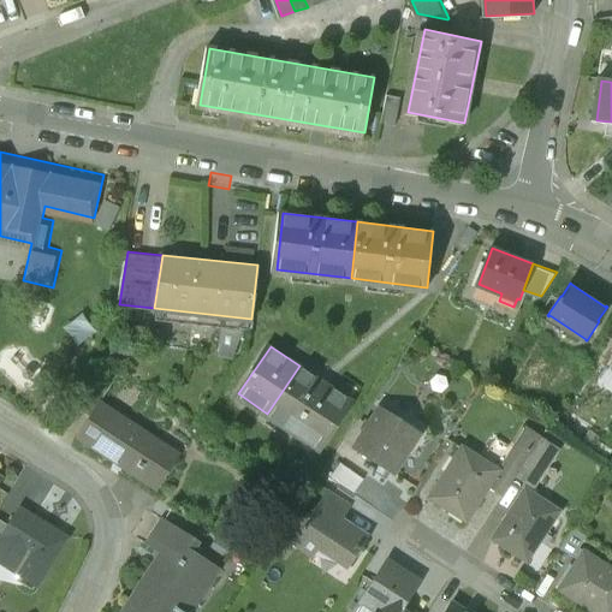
[(354,402),(299,366),(267,414),(321,450),(354,402)]
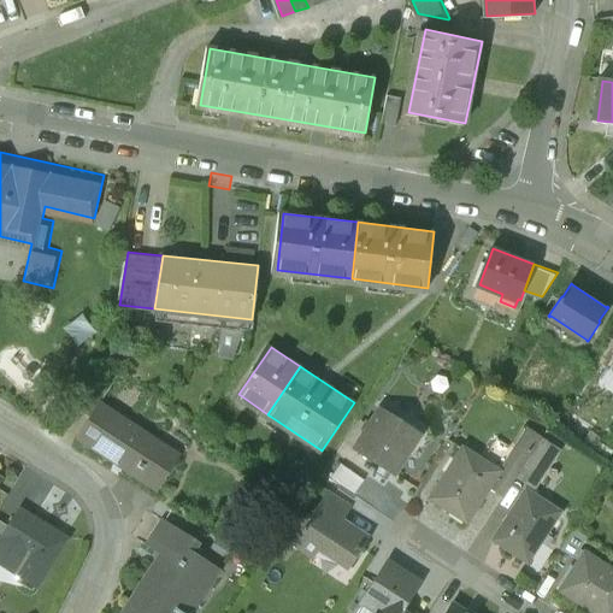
[(116,412),(102,402),(81,436),(94,444),(116,412)]
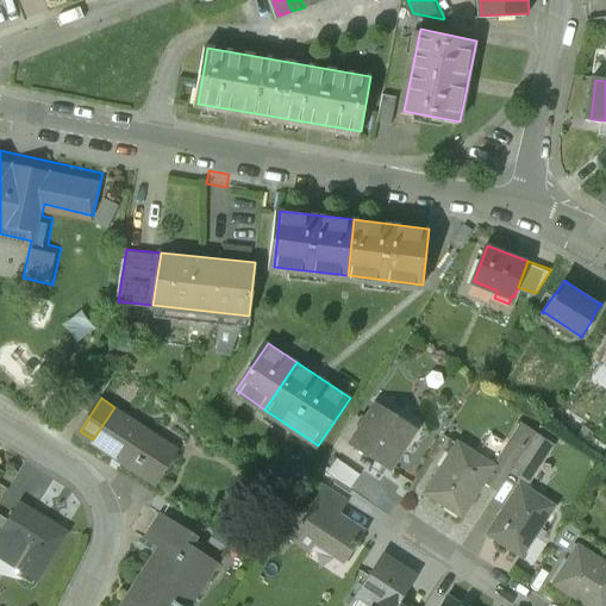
[(416,425),(380,403),(355,442),(391,466),(416,425)]
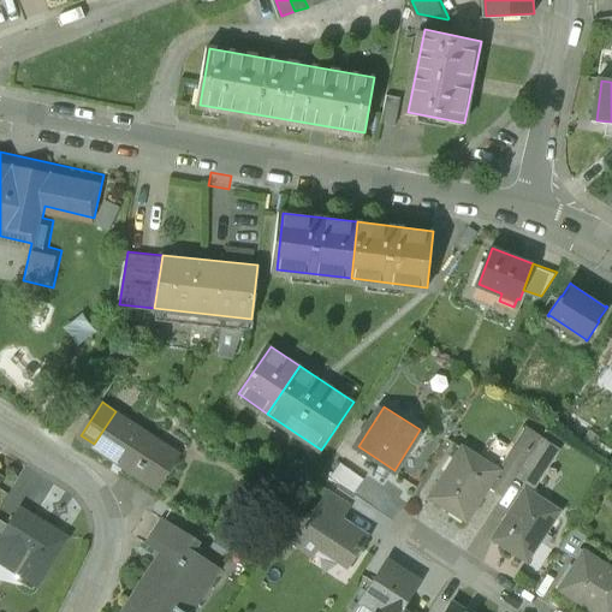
[(159,440),(116,411),(94,444),(159,487),(177,459),(155,445),(159,440)]
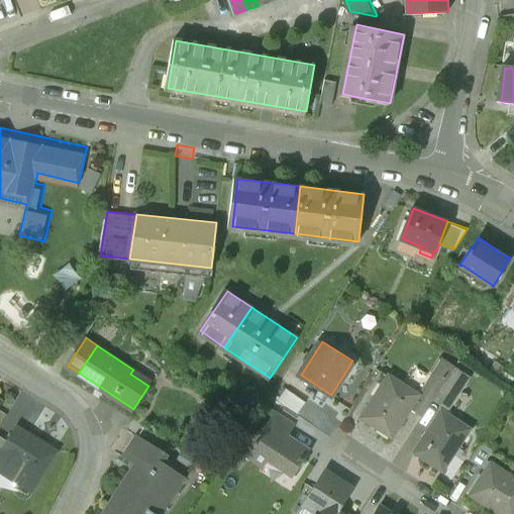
[(469,375),(455,366),(448,377),(461,385),(469,375)]
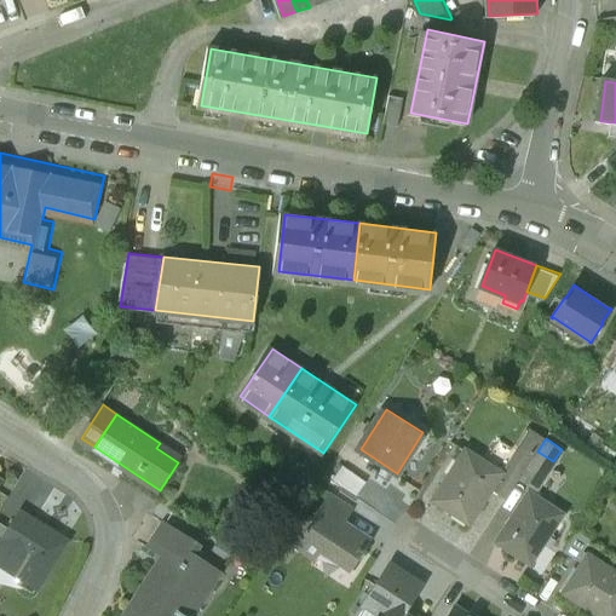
[(468,448),(436,499),(471,522),(504,471),(468,448)]
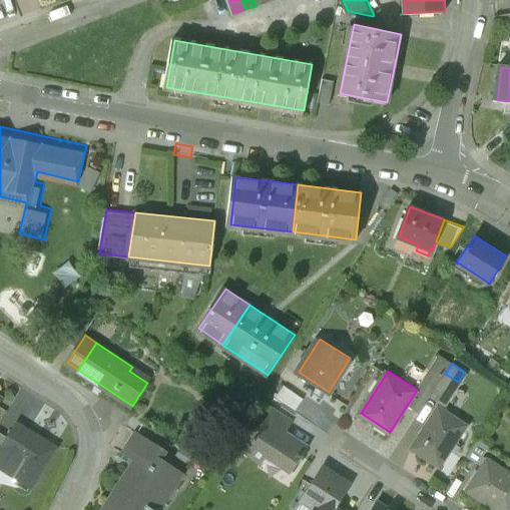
[(445,374),(432,394),(445,403),(458,382),(445,374)]
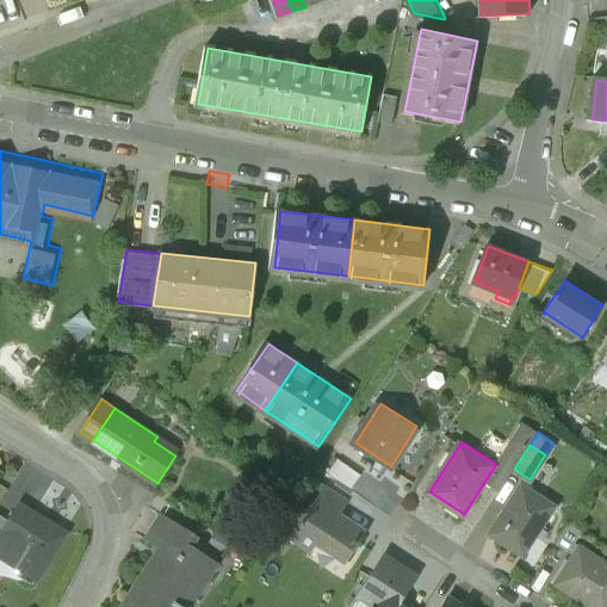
[(364,472),(340,457),(332,470),(355,485),(364,472)]
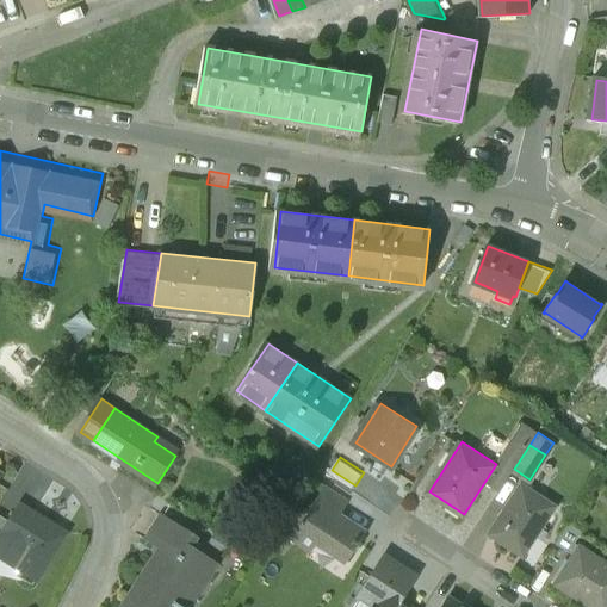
[(525,482),(491,532),(525,553),(557,503),(525,482)]
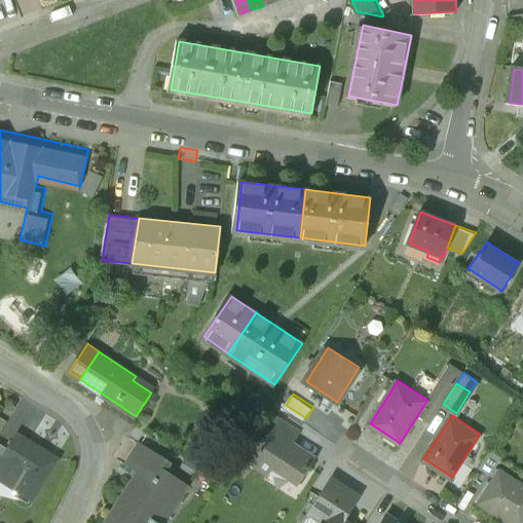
[(281,419),(254,460),(270,471),(274,464),(300,481),(314,457),(293,443),(299,432),(281,419)]
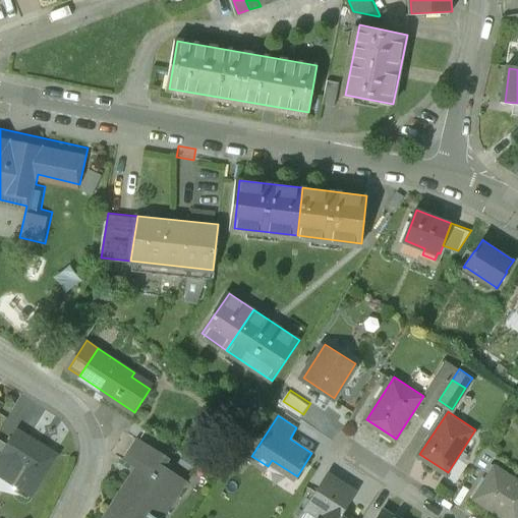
[(58,453),(17,427),(7,443),(0,454),(0,473),(33,494),(58,453)]
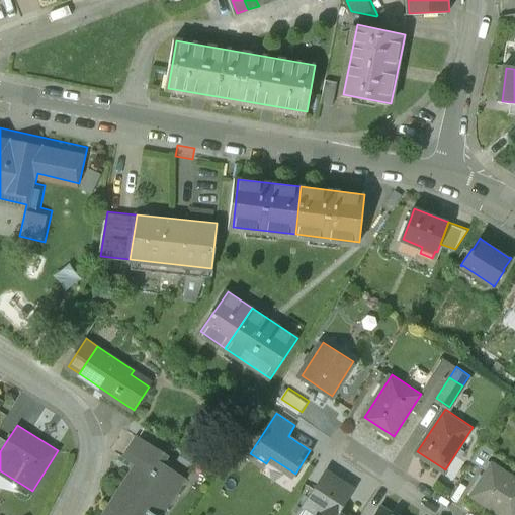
[(168,453),(139,435),(125,455),(138,464),(154,475),(168,453)]
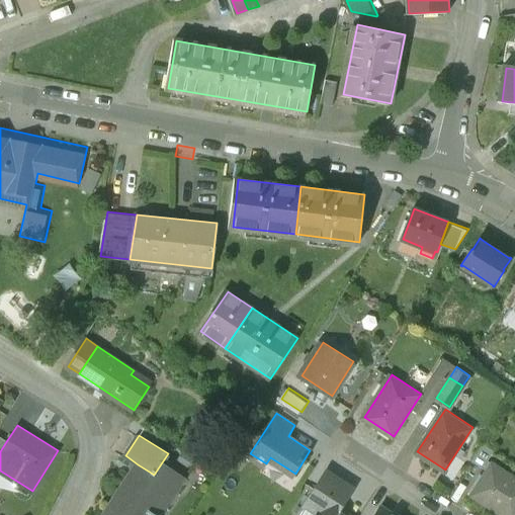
[(514,475),(494,461),(474,494),(507,514),(514,514),(514,475)]
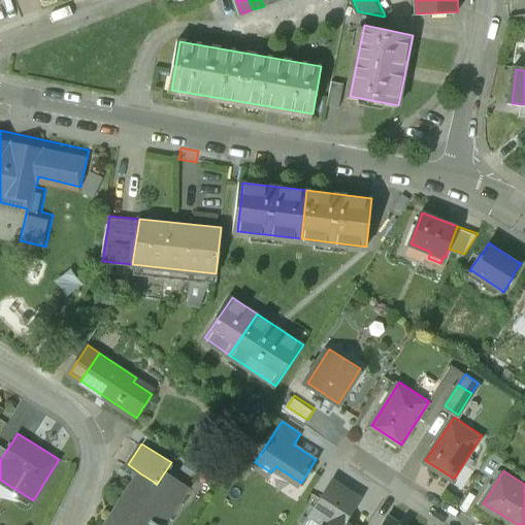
[(157,484),(140,473),(106,524),(159,524),(155,522),(162,513),(168,517),(181,499),(157,484)]
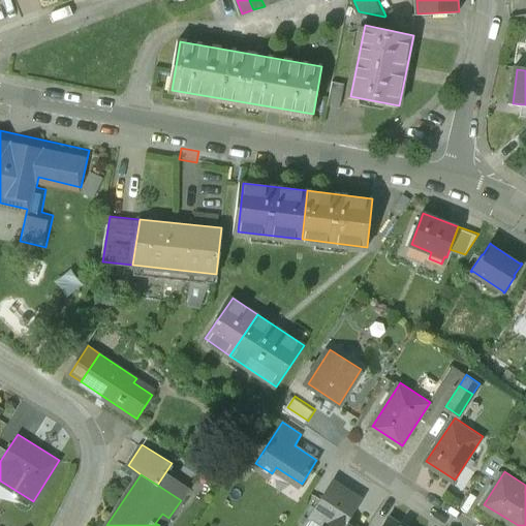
[(349,490),(333,480),(311,513),(326,522),(328,523),(331,519),(340,525),(344,525),(347,522),(361,501),(347,492),(349,490)]
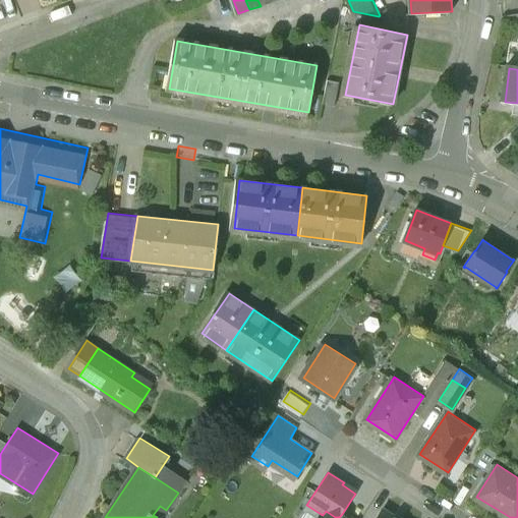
[(398,517),(384,508),(377,517),(398,517)]
